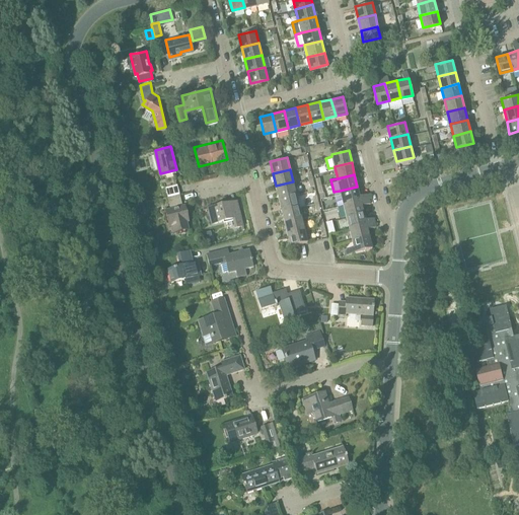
[(167,195),(179,193),(177,181),(165,185),(167,195)]
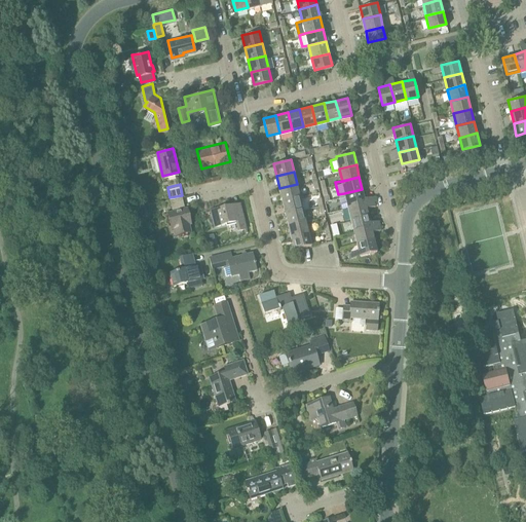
[(279,188),(282,200),(299,195),(297,184),(279,188)]
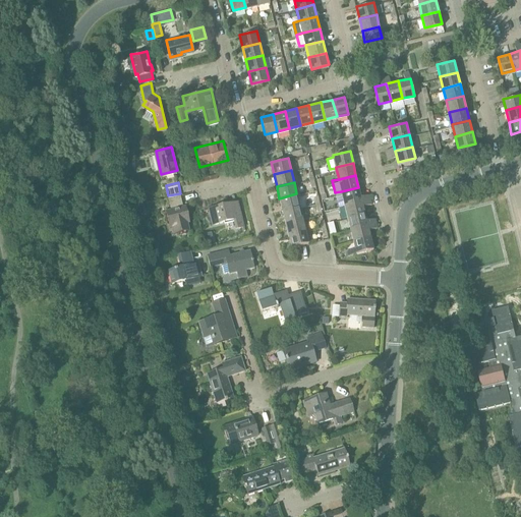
[(358,187),(341,191),(344,204),(361,199),(358,187)]
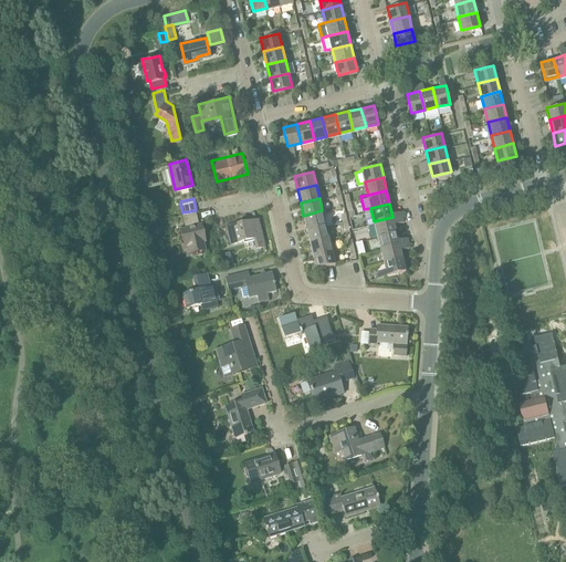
[(206,239),(205,235),(201,221),(199,222),(196,210),(182,212),(186,225),(179,227),(184,245),(186,245),(188,252),(206,248),(203,239),(206,239)]
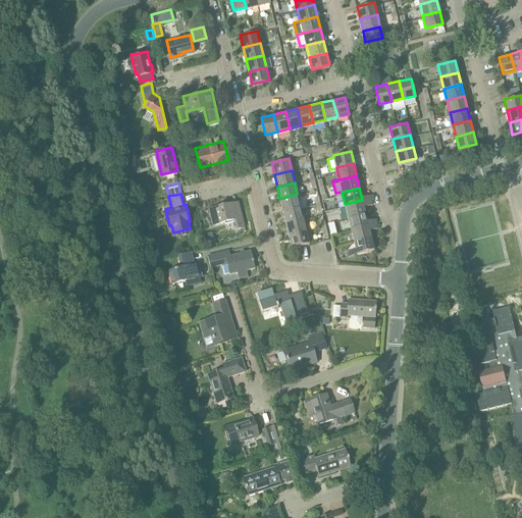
[(279,199),(282,210),(300,206),(297,194),(279,199)]
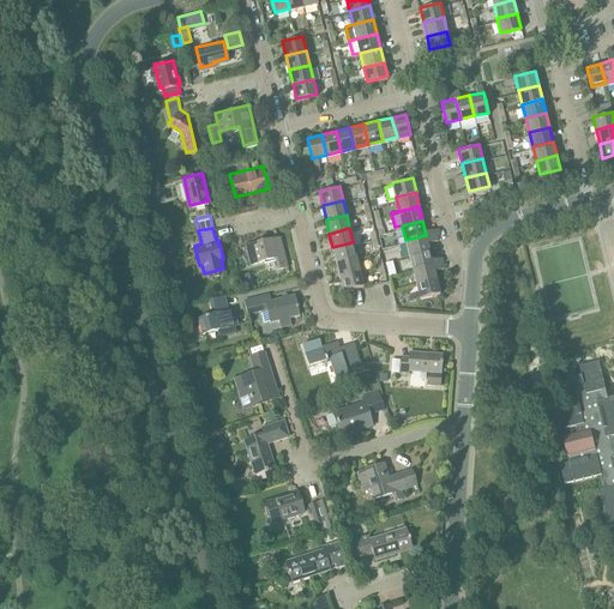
[(288,264),(286,254),(280,234),(280,235),(246,243),(251,261),(276,255),(278,266),(288,264)]
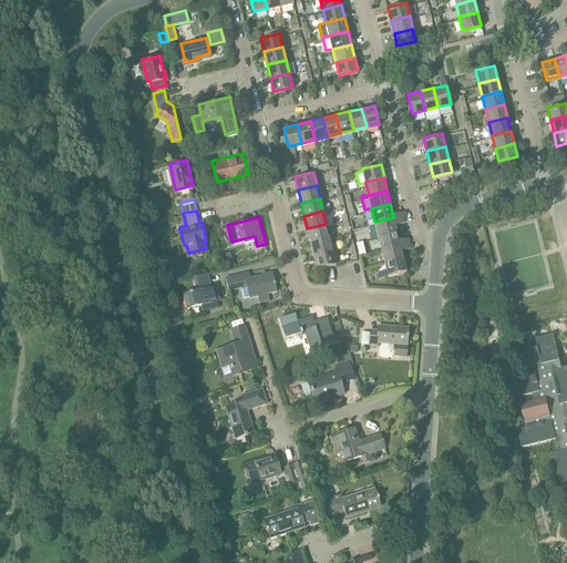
[(393,217),(374,222),(378,235),(397,229),(393,217)]
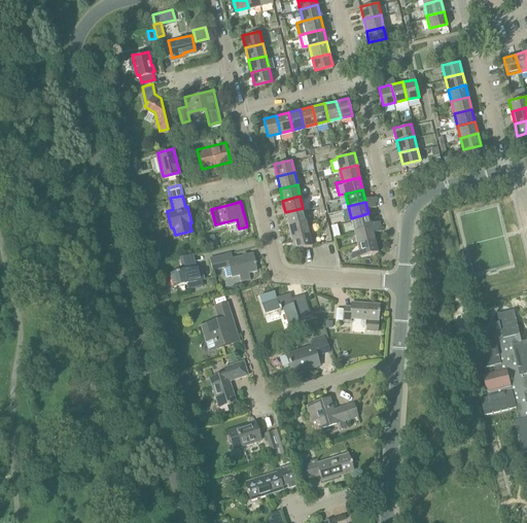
[(285,212),(287,218),(288,224),(306,220),(303,208),(285,212)]
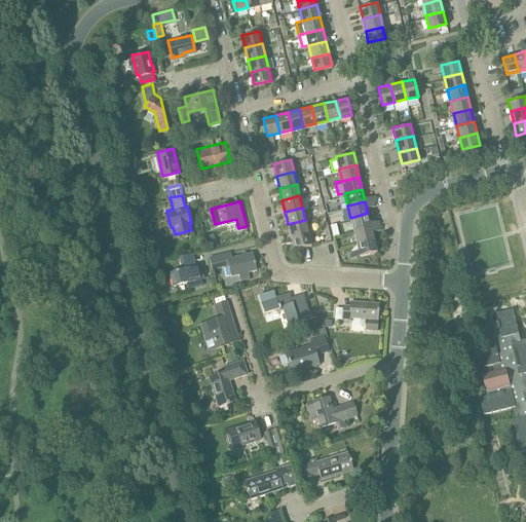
[(368,213),(350,218),(353,229),(371,225),(374,225),(380,223),(379,218),(370,221),(368,213)]
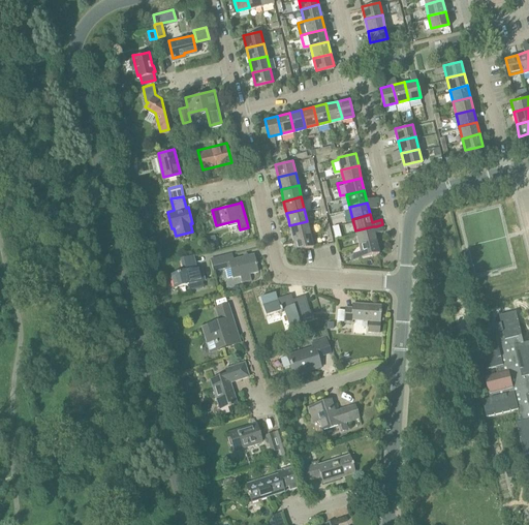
[(289,225),(292,238),(310,234),(307,221),(289,225)]
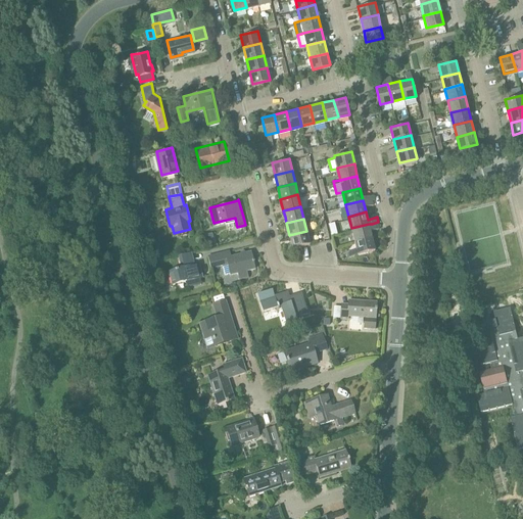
[(369,224),(351,228),(354,240),(372,236),(369,224)]
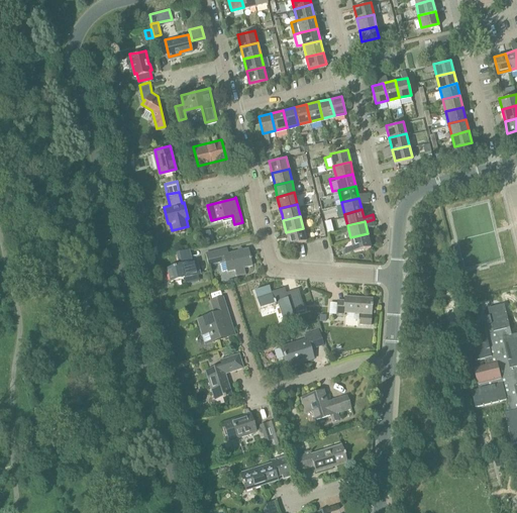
[(303,228),(286,232),(289,243),(294,242),(306,239),(306,238),(310,237),(307,227),(303,228)]
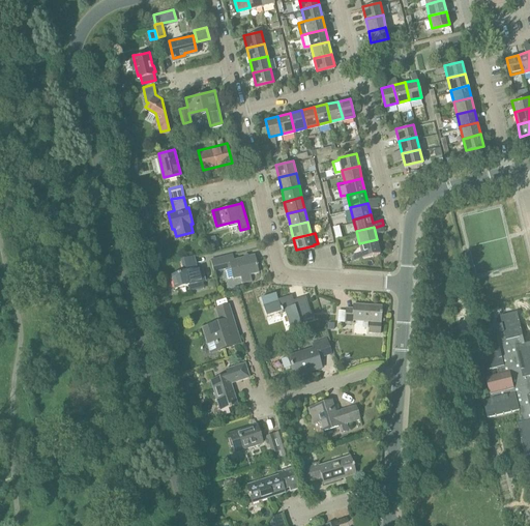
[(377,239),(359,243),(362,256),(380,252),(377,239)]
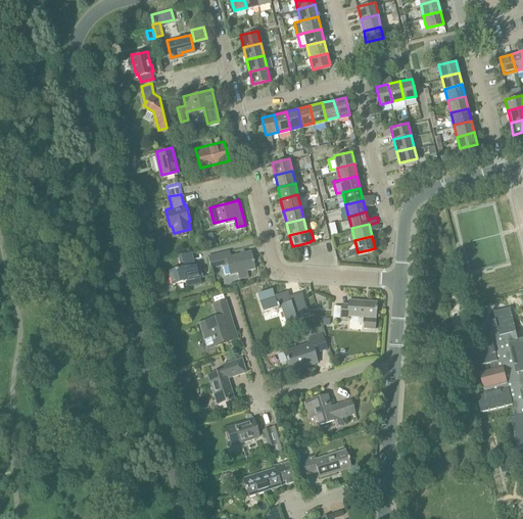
[(230,248),(208,253),(211,266),(228,262),(228,263),(223,264),(225,272),(230,271),(230,272),(239,270),(240,275),(249,273),(247,268),(255,266),(251,249),(231,254),(230,248)]
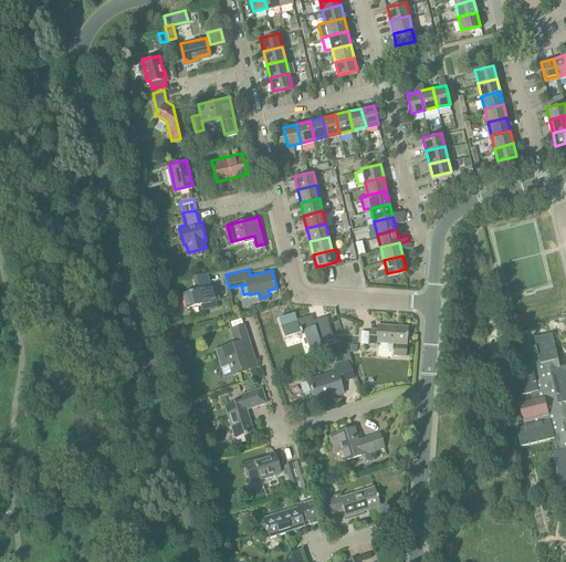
[(207,271),(194,274),(196,283),(209,280),(207,271)]
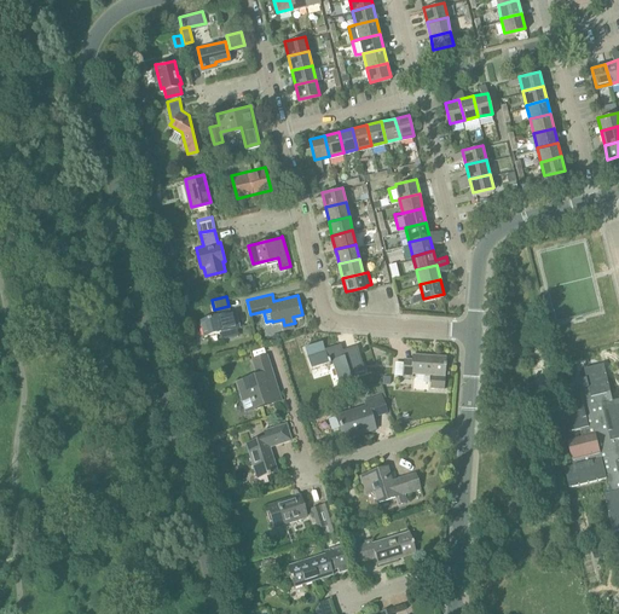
[(238,332),(237,325),(239,325),(236,310),(201,318),(204,334),(219,330),(221,337),(238,332)]
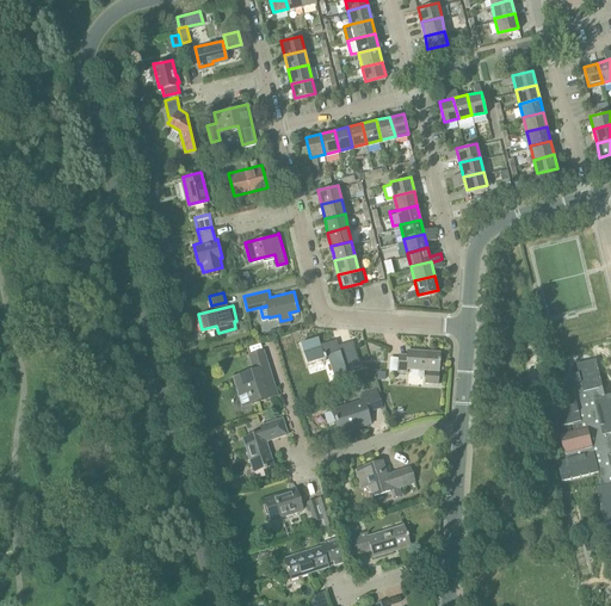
[(337,336),(320,342),(319,334),(301,340),(308,360),(328,354),(335,373),(346,370),(346,368),(359,363),(353,341),(339,345),(337,336)]
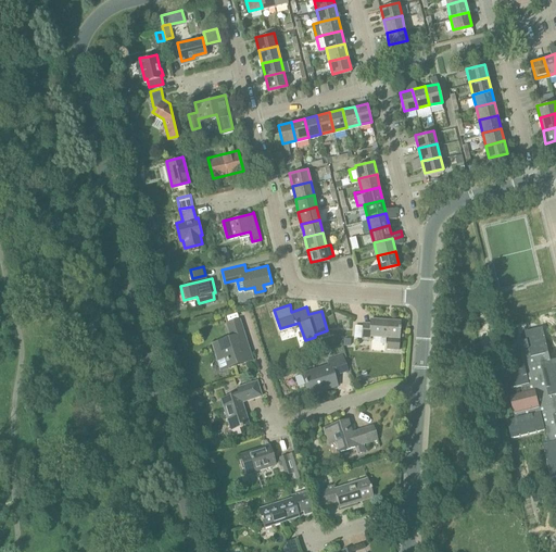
[(253,358),(240,316),(227,321),(231,335),(213,340),(218,358),(226,354),(228,365),(253,358)]
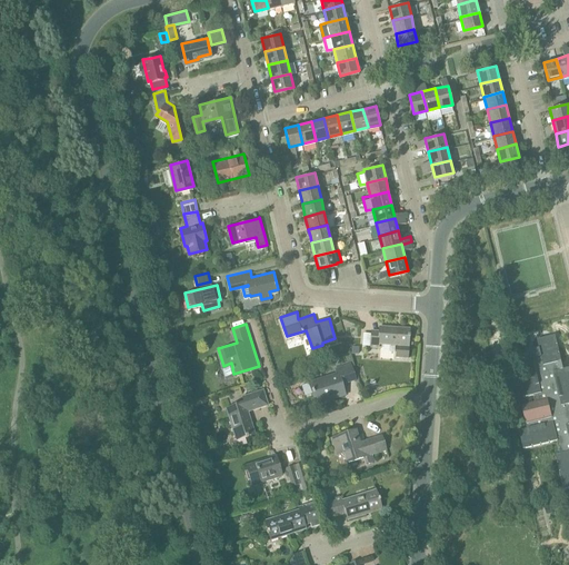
[(379,344),(379,340),(397,342),(396,354),(408,355),(410,326),(379,324),(379,328),(371,328),(371,344),(379,344)]
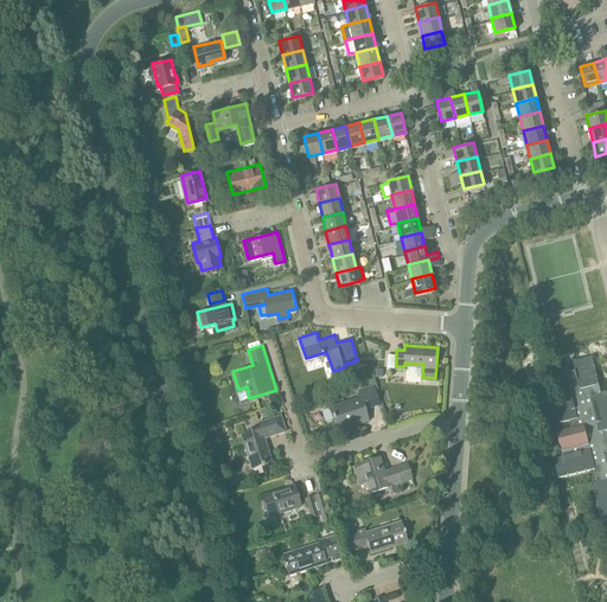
[(606,389),(601,390),(599,382),(593,354),(574,359),(576,369),(566,371),(568,379),(549,384),(558,421),(569,418),(570,426),(557,429),(562,448),(564,447),(566,453),(554,456),(558,475),(594,466),(598,480),(593,481),(601,518),(606,517),(606,389)]
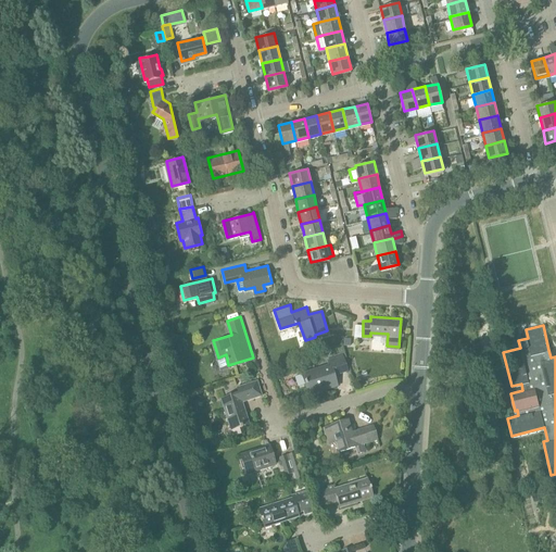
[(330,362),(302,371),(308,391),(337,383),(333,373),(340,371),(346,368),(342,353),(336,355),(328,358),(330,362)]
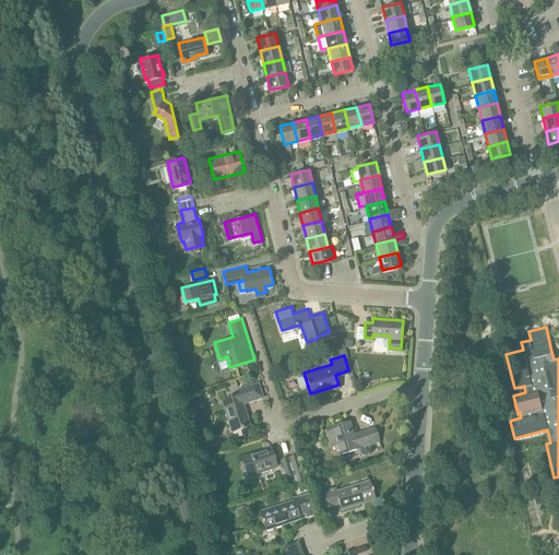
[(257,381),(238,387),(240,392),(222,399),(232,429),(250,424),(244,401),(253,398),(262,396),(257,381)]
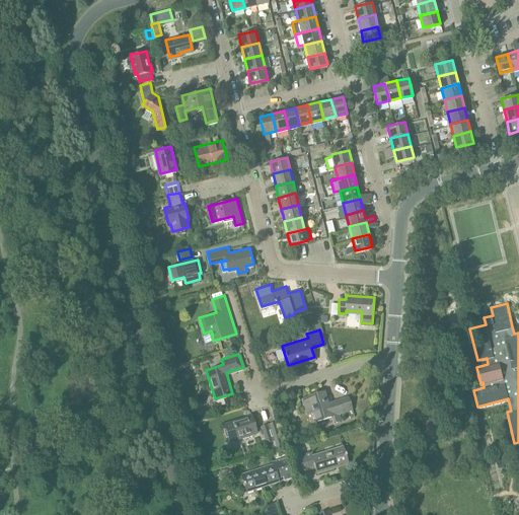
[(339,412),(352,408),(348,394),(327,400),(324,390),(302,396),(307,412),(313,410),(316,418),(331,414),(334,420),(340,418),(339,412)]
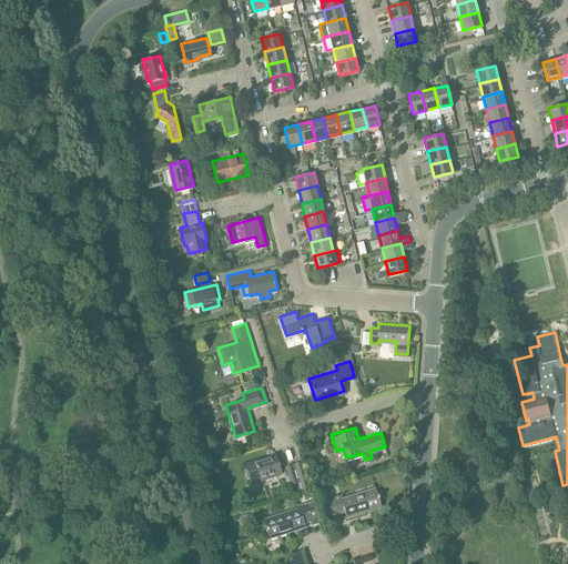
[(275,453),(245,462),(252,481),(281,472),(275,453)]
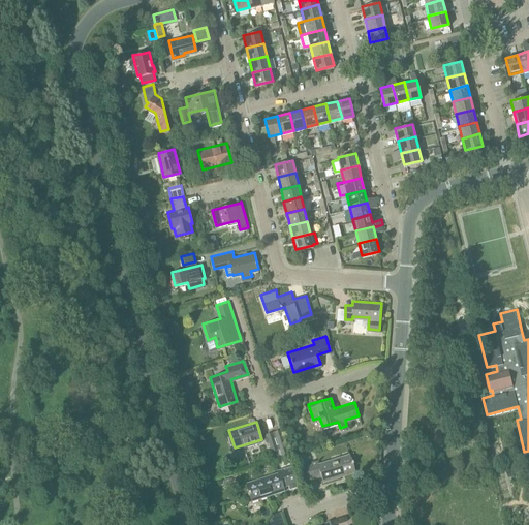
[(278,446),(279,446),(281,454),(288,452),(281,427),(272,430),(278,446)]
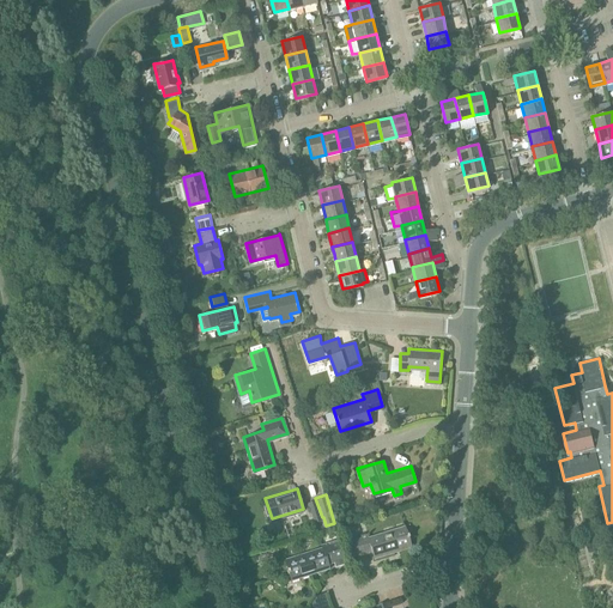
[(308,500),(315,520),(322,517),(315,498),(308,500)]
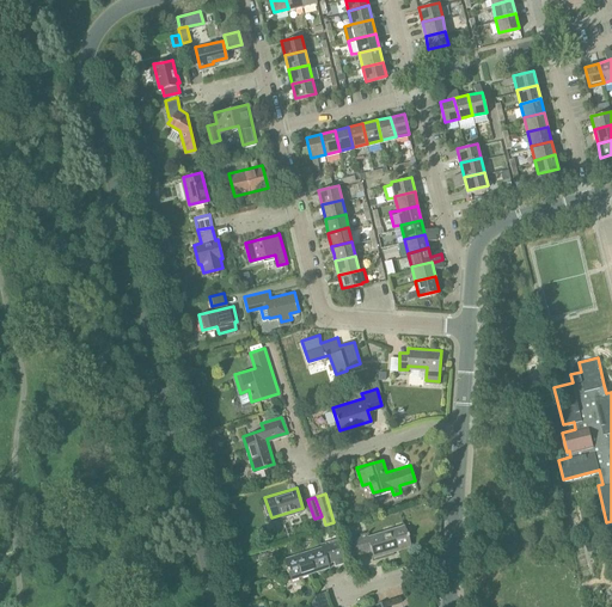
[(357,552),(365,550),(372,547),(374,555),(410,544),(404,523),(367,534),(366,531),(353,535),(357,552)]
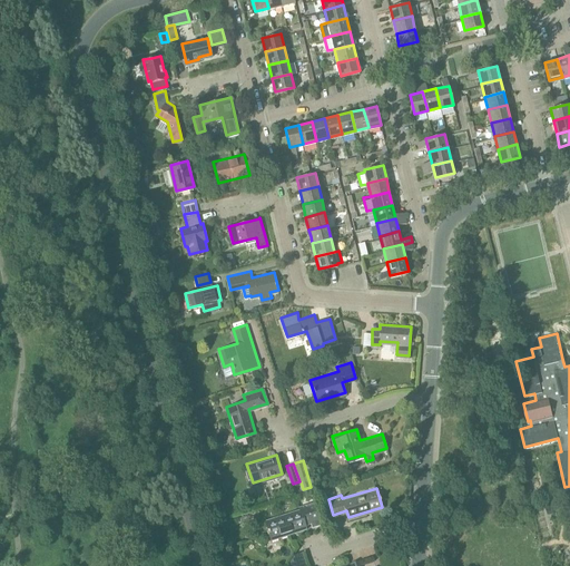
[(301,508),(265,519),(258,521),(262,530),(267,528),(268,532),(271,538),(306,526),(305,521),(311,520),(312,525),(322,521),(315,500),(300,505),(301,508)]
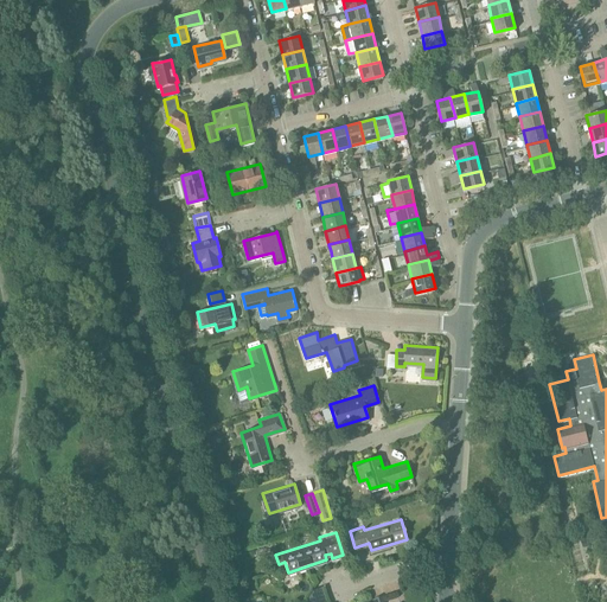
All buildings are outlined.
